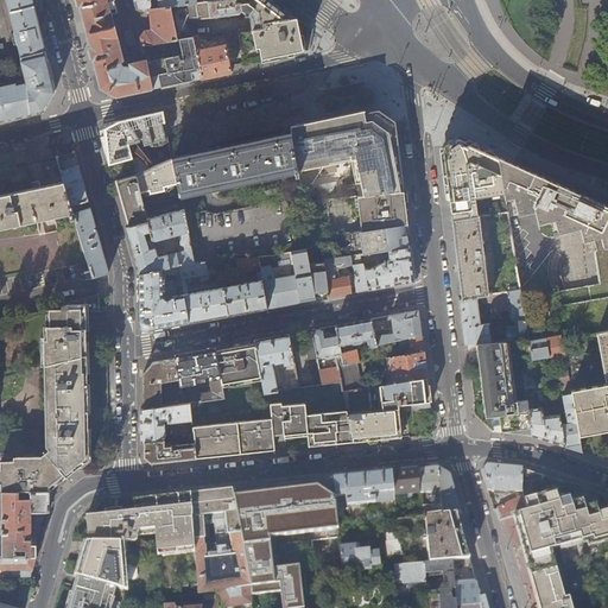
[(45,51),(32,0),(6,0),(16,32),(12,33),(13,36),(12,36),(13,42),(17,42),(17,44),(18,43),(21,56),(45,51)]
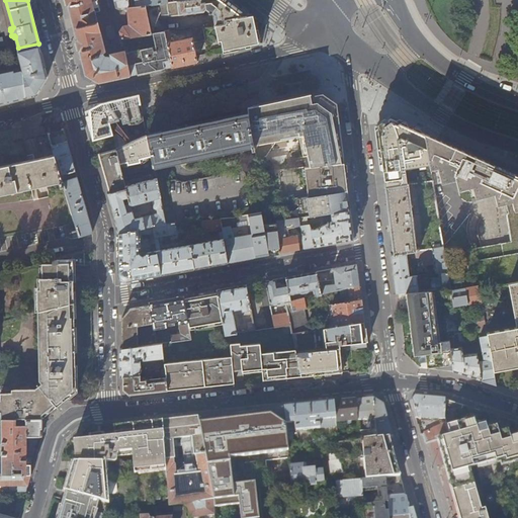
[(66,0),(71,18),(85,75),(99,83),(131,76),(125,54),(124,52),(110,56),(111,58),(110,59),(106,58),(105,58),(103,57),(102,56),(102,55),(101,52),(101,51),(102,49),(98,33),(99,33),(94,11),(93,11),(90,0),(66,0)]
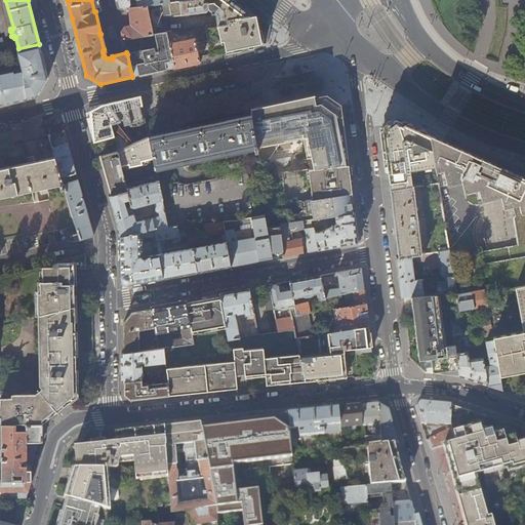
[(130,7),(128,0),(115,0),(117,6),(121,9),(125,9),(125,10),(128,12),(130,12),(131,25),(125,26),(121,31),(123,38),(121,39),(120,40),(122,48),(123,49),(126,49),(124,39),(152,34),(147,5),(136,7),(130,7)]
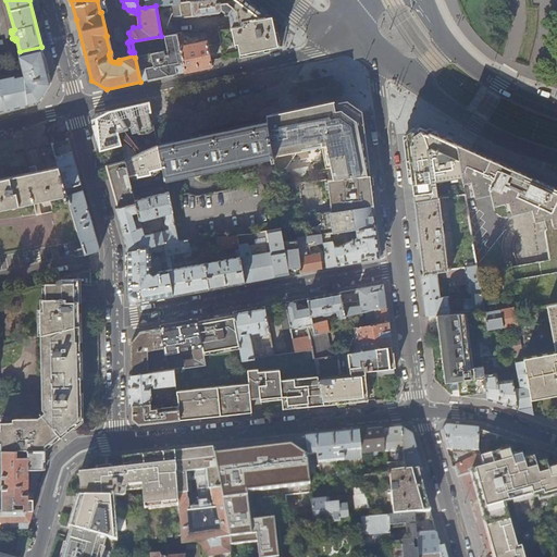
[(177,19),(219,12),(220,10),(225,13),(224,14),(226,16),(227,14),(230,16),(232,27),(243,25),(243,22),(271,16),(260,8),(249,0),(195,0),(186,1),(178,2),(156,5),(161,36),(163,36),(175,34),(180,34),(177,19)]
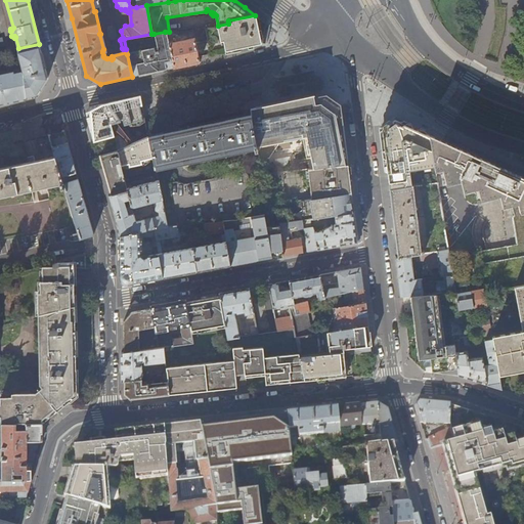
[(262,43),(266,24),(255,15),(228,20),(228,24),(218,26),(206,28),(208,40),(207,40),(210,54),(216,53),(225,51),(238,48),(262,43)]
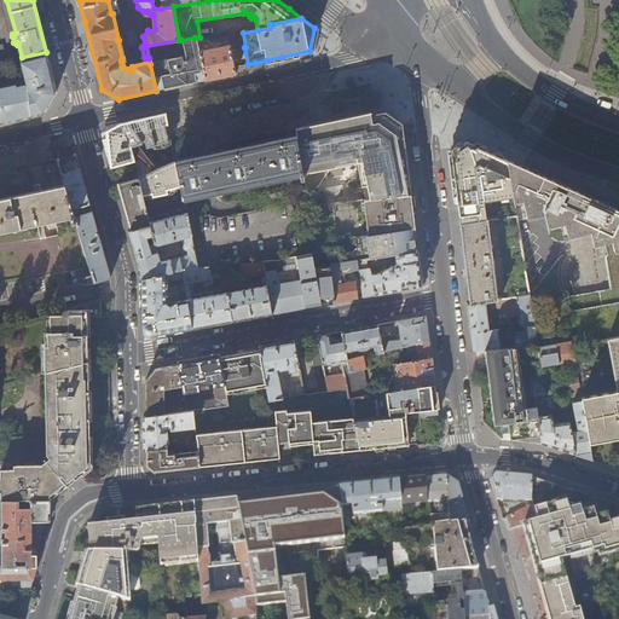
[(246,47),(243,33),(227,36),(230,46),(231,51),(244,47),(246,47)]
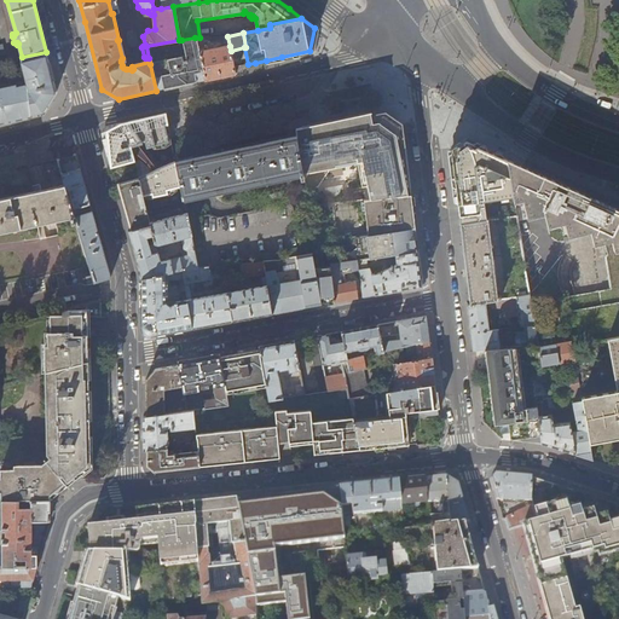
[(235,67),(231,51),(230,46),(203,51),(203,48),(201,36),(200,38),(195,38),(200,58),(201,64),(206,80),(220,77),(236,74),(235,67)]
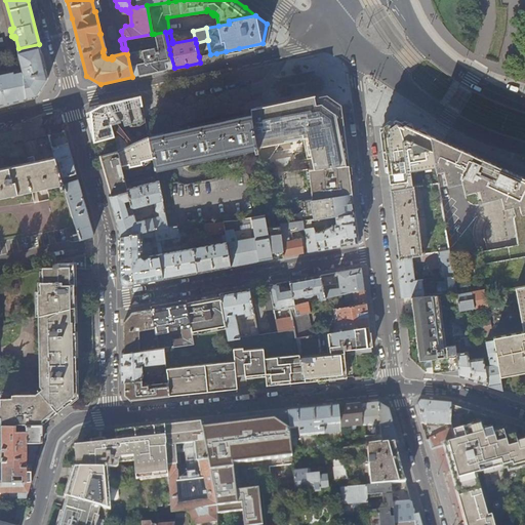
[(169,49),(165,32),(154,34),(157,47),(127,54),(132,77),(155,72),(174,68),(170,54),(163,55),(162,51),(169,49)]
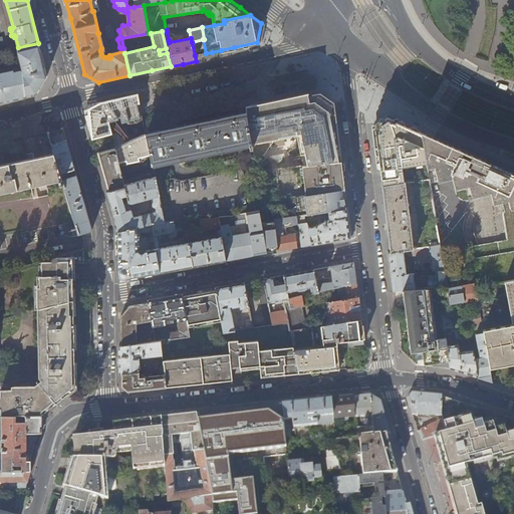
[(41,52),(38,43),(18,47),(17,48),(23,71),(22,71),(25,95),(36,93),(47,77),(41,52)]
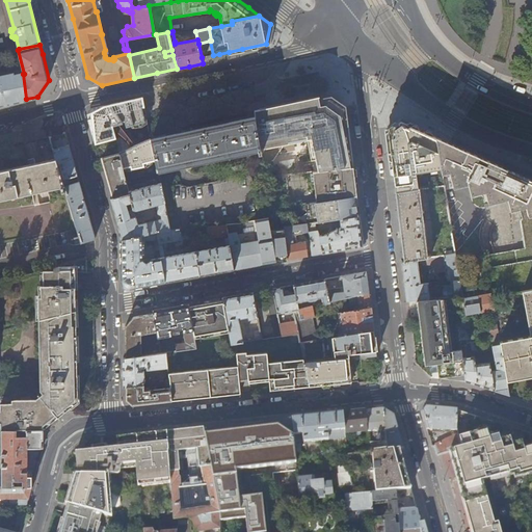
[(26,99),(23,74),(14,76),(14,74),(0,77),(0,106),(12,104),(27,101),(26,99)]
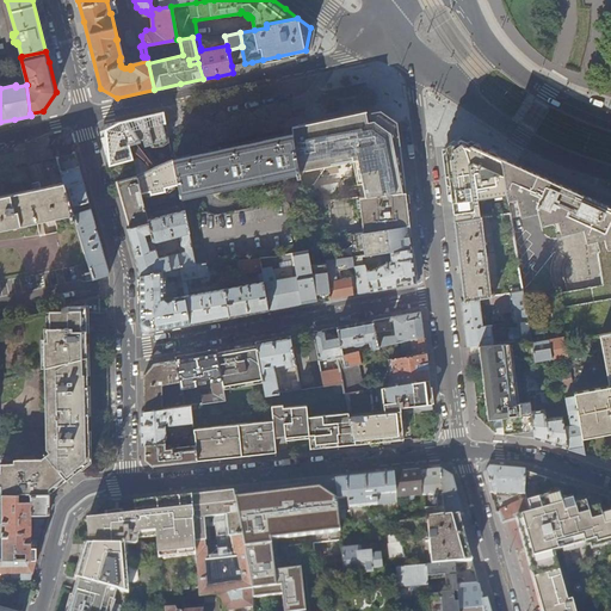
[(300,172),(306,207),(357,198),(406,192),(403,176),(397,124),(375,110),(313,123),(292,127),(294,135),(300,172)]
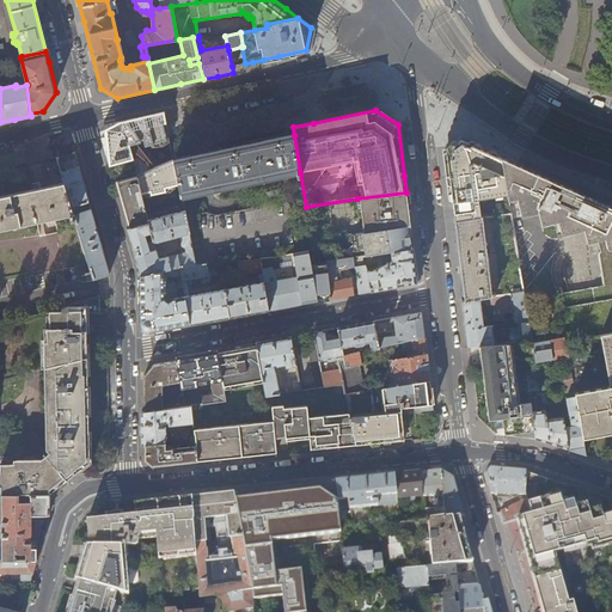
[(179,195),(173,161),(164,111),(135,117),(140,153),(133,154),(134,159),(136,176),(144,204),(179,195)]
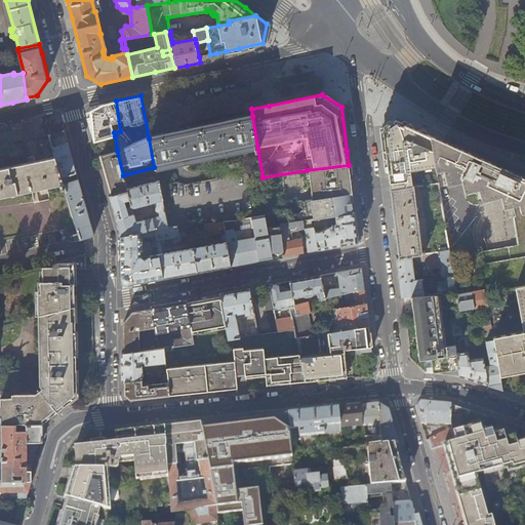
[(115,136),(114,132),(113,127),(108,128),(103,104),(90,107),(86,113),(94,143),(115,136)]
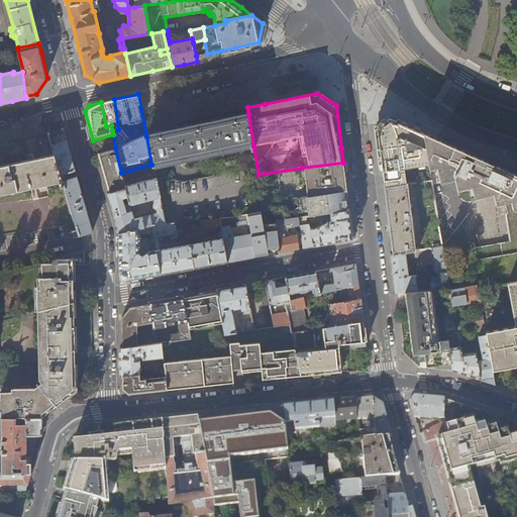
[(153,167),(253,145),(248,114),(173,130),(146,136),(151,165),(152,164),(153,167)]
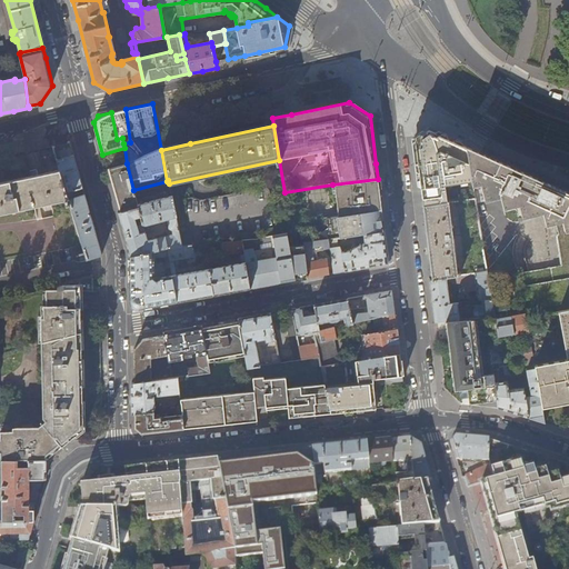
[(416,138),(416,142),(423,206),(475,198),(467,148),(442,138),(428,132),(422,136),(420,135),(416,138)]
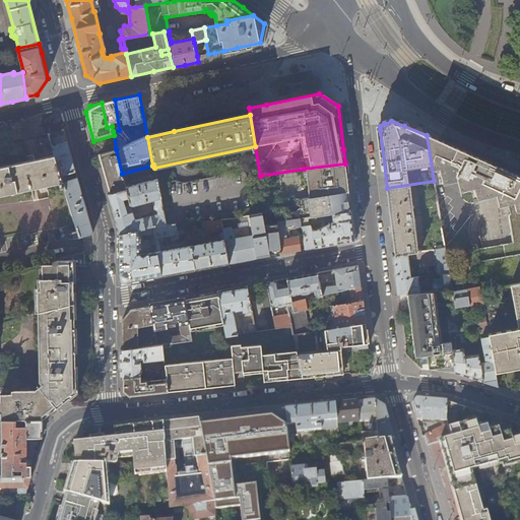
[(62,180),(61,175),(52,145),(49,134),(36,136),(40,157),(27,160),(26,155),(23,156),(20,157),(21,161),(0,166),(0,194),(59,182),(60,188),(64,187),(62,180)]
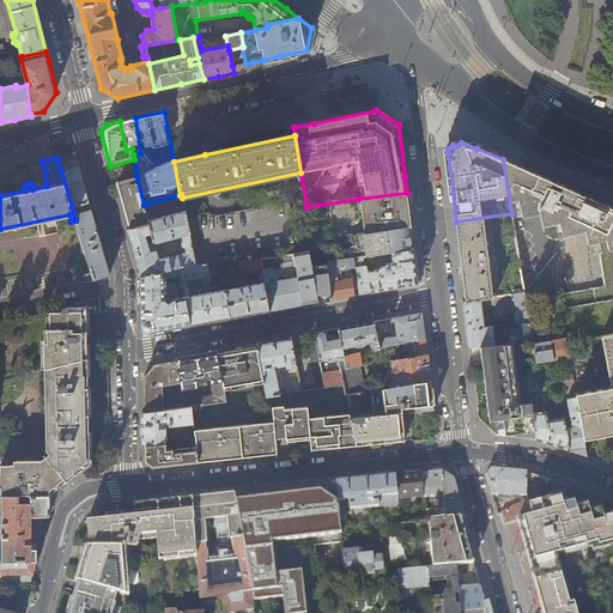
[(612,207),(582,194),(552,180),(532,170),(511,162),(503,158),(503,159),(511,213),(513,213),(513,219),(539,212),(542,225),(559,220),(563,235),(584,229),(588,243),(599,241),(602,253),(600,253),(605,286),(557,295),(566,339),(565,339),(584,438),(589,438),(593,437),(593,435),(612,430),(612,207)]
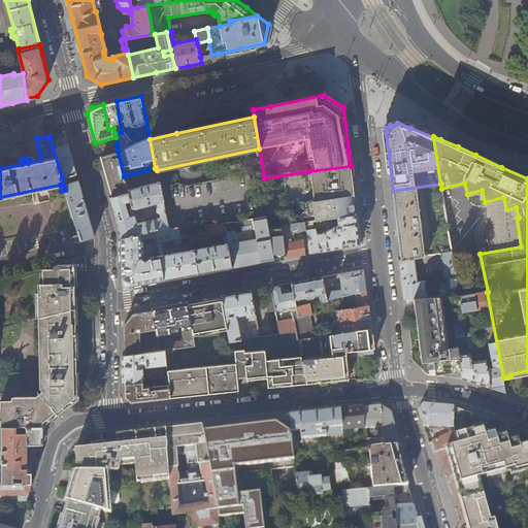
[(76,174),(67,137),(56,140),(58,146),(53,147),(62,177),(76,174)]
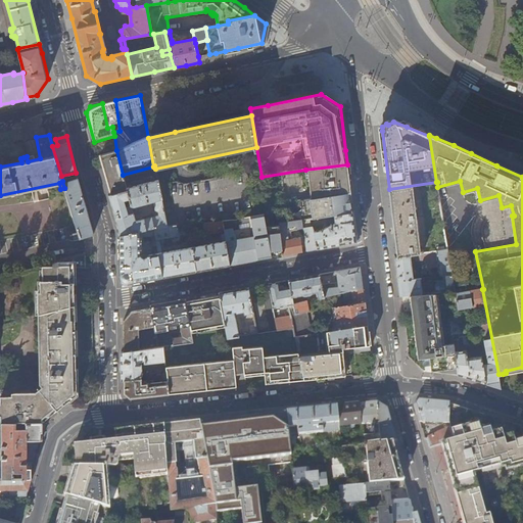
[(123,175),(116,150),(100,155),(102,163),(111,195),(127,191),(127,188),(123,175)]
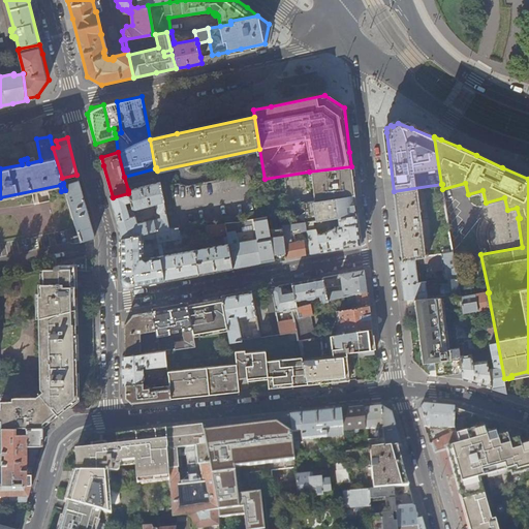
[(353,180),(351,166),(309,172),(313,201),(334,198),(354,194),(353,180)]
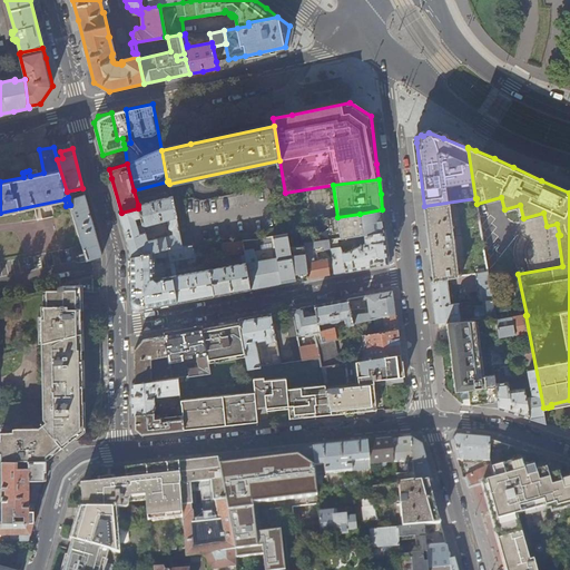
[(101,255),(85,195),(68,197),(70,205),(84,253),(86,257),(101,255)]
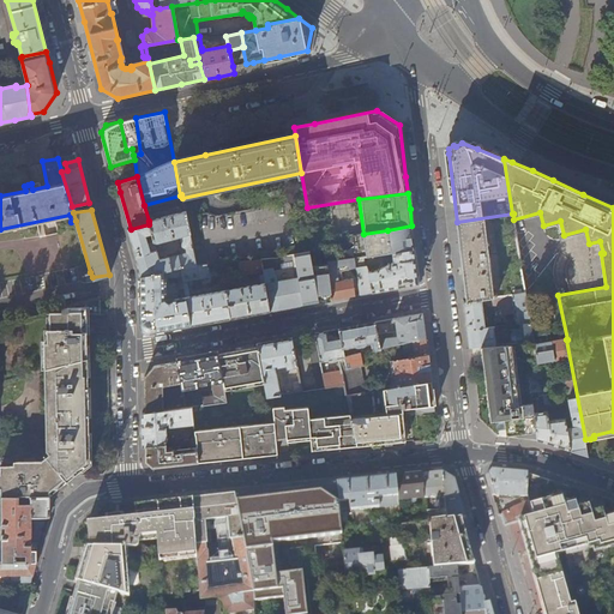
[(149,221),(149,224),(131,229),(128,230),(134,252),(139,270),(139,276),(180,269),(197,265),(185,212),(149,221)]
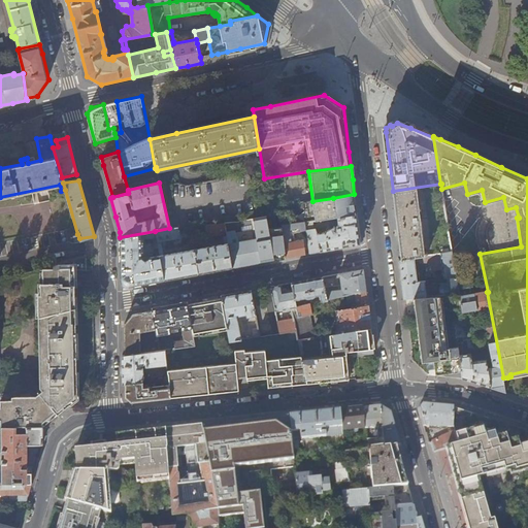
[(453,252),(441,189),(441,184),(440,184),(393,191),(397,224),(401,260),(426,256),(453,252)]
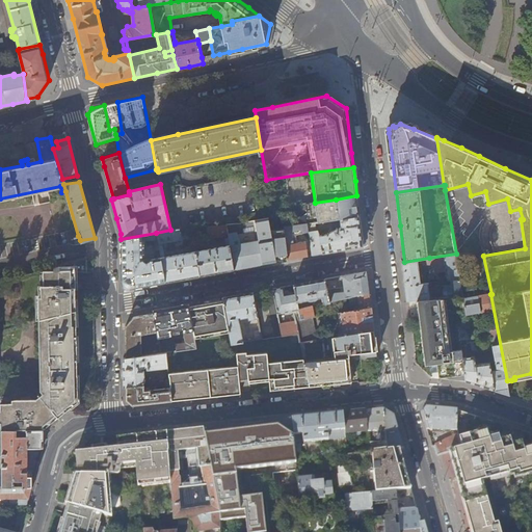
[(306,204),(309,224),(310,223),(310,224),(316,223),(323,222),(328,221),(338,219),(360,215),(358,207),(357,201),(356,195),(336,200),(315,203),(306,204)]
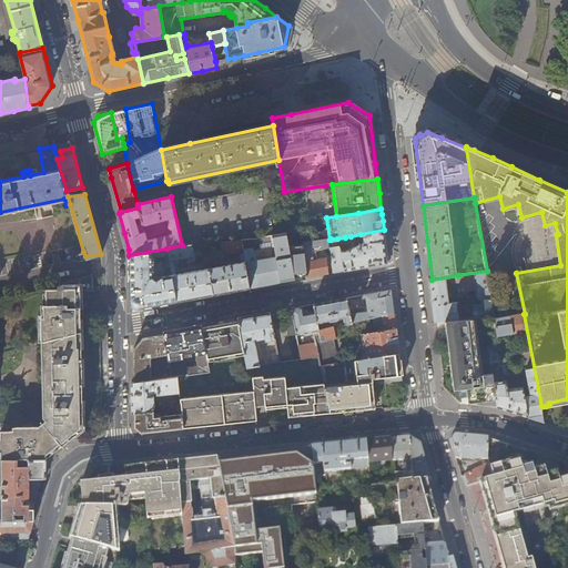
[(385,241),(384,230),(361,234),(351,236),(352,244),(353,247),(346,251),(344,251),(341,252),(341,246),(338,246),(337,239),(331,240),(331,239),(330,240),(328,240),(333,273),(346,271),(387,263),(385,241)]
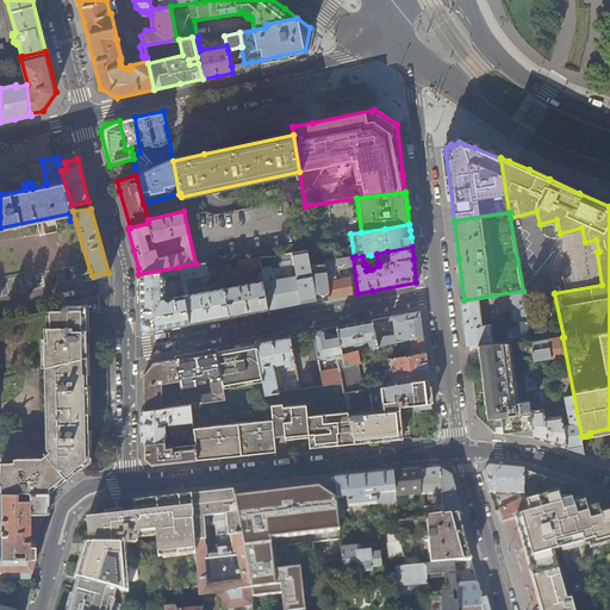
[(292,254),(300,304),(316,300),(331,298),(329,281),(325,262),(310,265),(307,251),(292,254)]
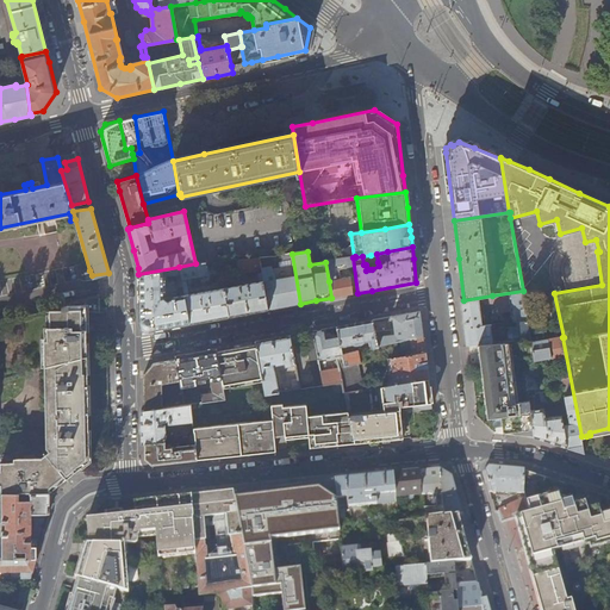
[(300,304),(292,254),(292,253),(259,256),(261,269),(262,274),(268,309),(280,307),(300,304)]
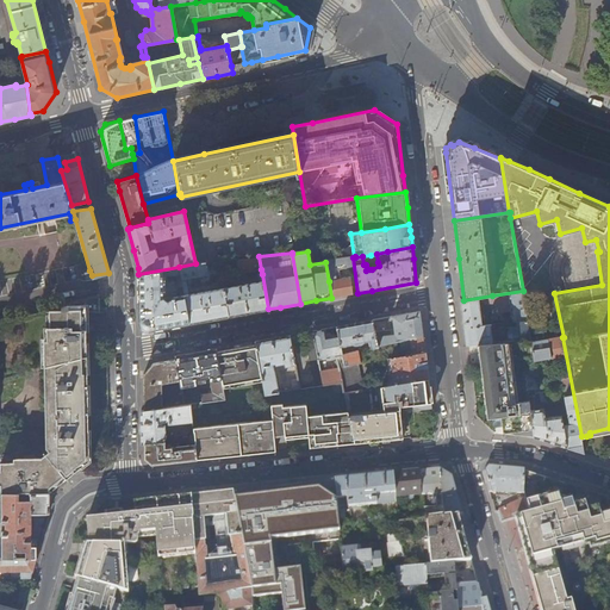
[(261,269),(259,256),(238,259),(241,273),(261,269)]
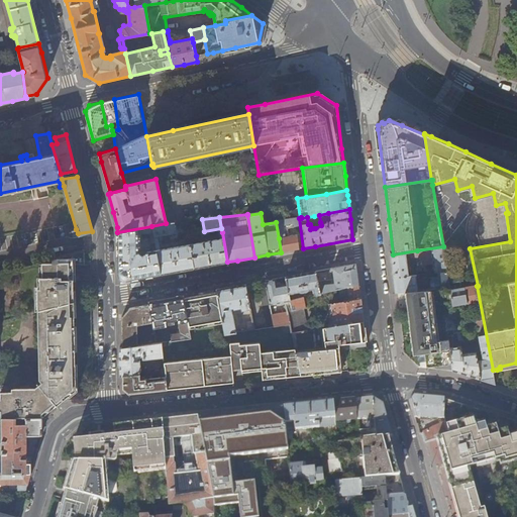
[(176,234),(174,222),(166,223),(151,226),(153,238),(176,234)]
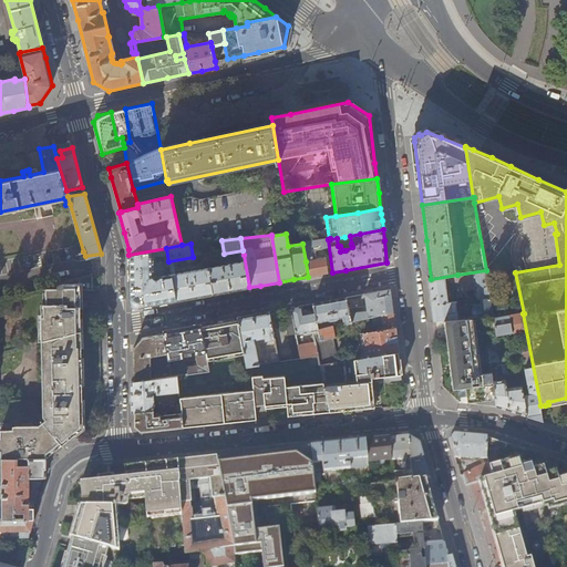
[(176,300),(172,275),(161,277),(161,278),(156,281),(153,278),(154,275),(154,259),(162,257),(165,271),(171,270),(169,263),(168,261),(166,248),(129,255),(130,279),(130,302),(136,308),(176,300)]
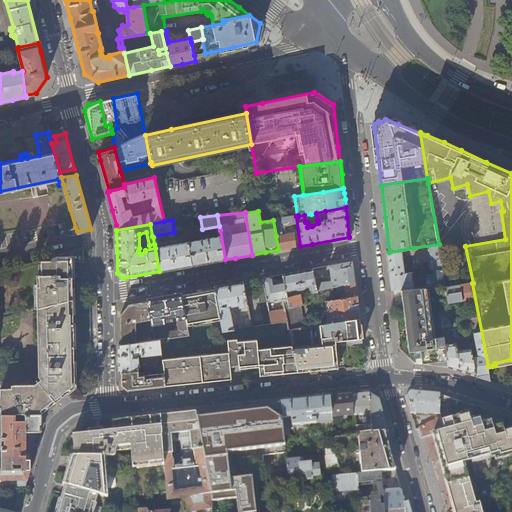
[(225,259),(220,230),(217,231),(218,237),(188,242),(192,265),(209,262),(225,259)]
